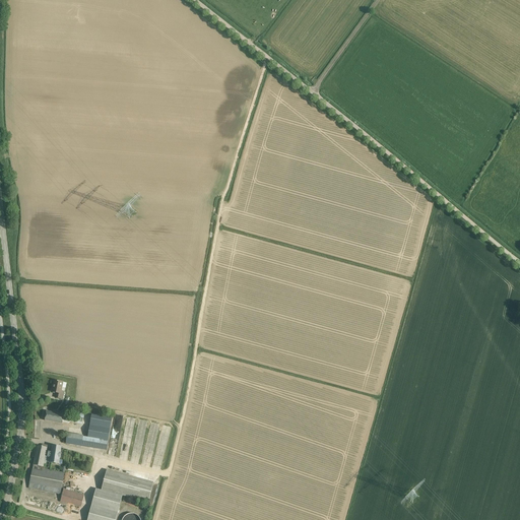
[(52,388),(52,392),(56,393),(55,398),(62,399),(64,391),(61,391),(63,383),(55,381),(53,388),(52,388)]
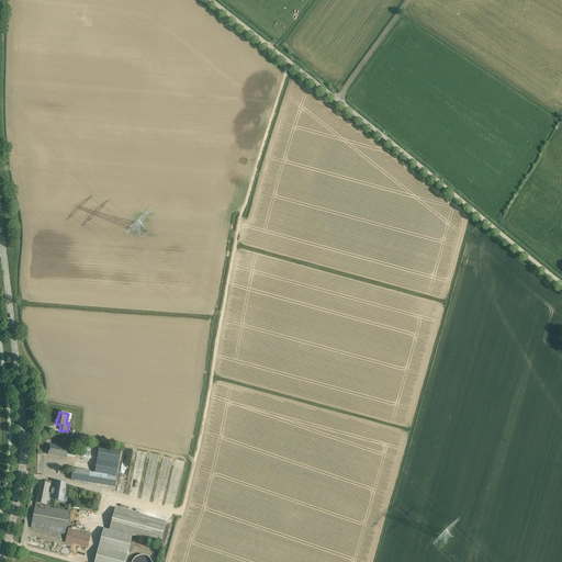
[(74,458),(76,457),(89,459),(91,452),(69,448),(51,445),(48,454),(67,459),(67,457),(74,458)]
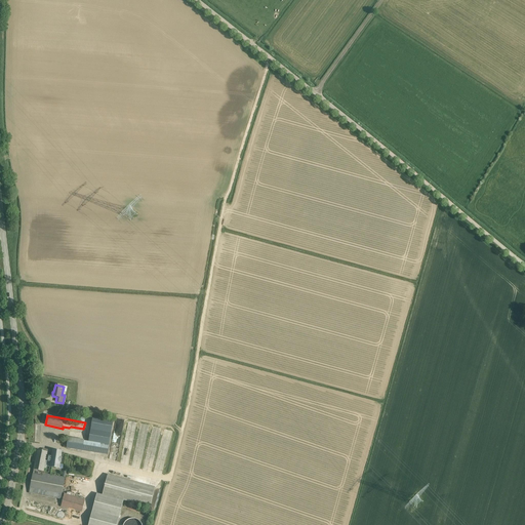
[(67,449),(108,455),(113,421),(92,417),(89,442),(84,441),(69,438),(67,449)]
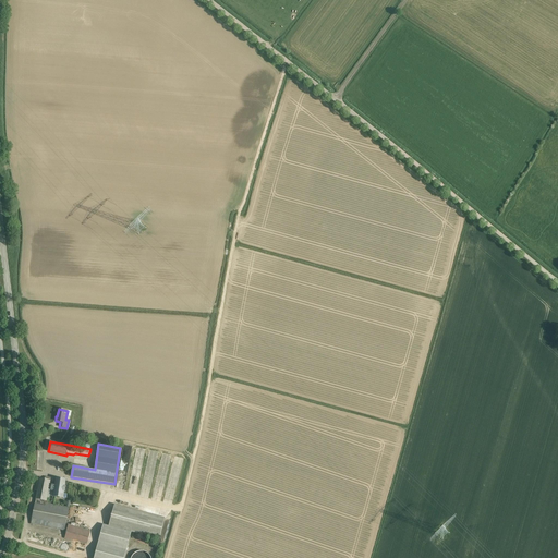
[(37,477),(35,490),(37,492),(35,499),(36,499),(31,524),(64,531),(70,508),(48,504),(48,501),(52,502),(53,498),(53,497),(63,498),(65,480),(56,478),(56,482),(51,481),(50,481),(39,478),(37,477)]
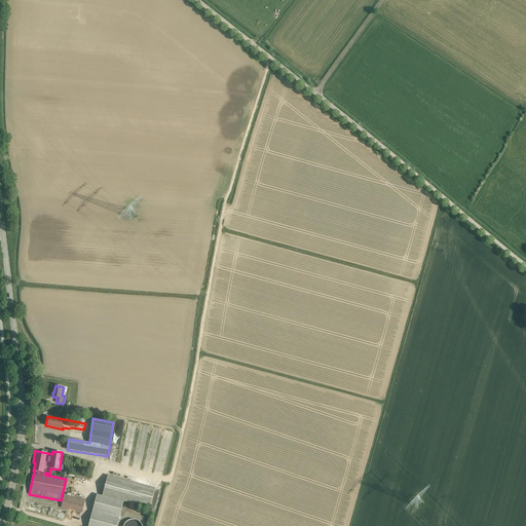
[(102,496),(97,495),(88,525),(117,525),(123,501),(150,509),(155,489),(108,476),(102,496)]
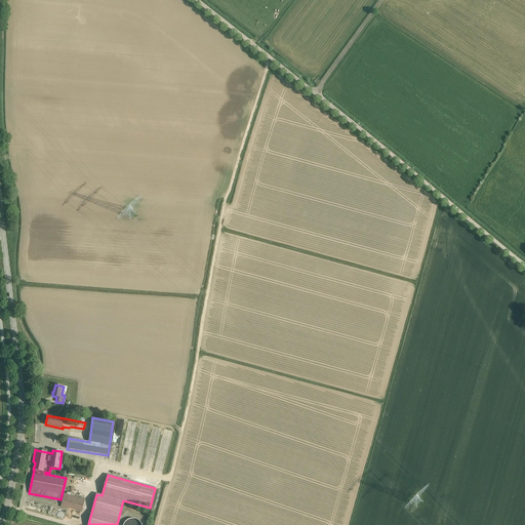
[(65,494),(61,507),(71,510),(74,511),(74,510),(82,512),(85,499),(65,494)]
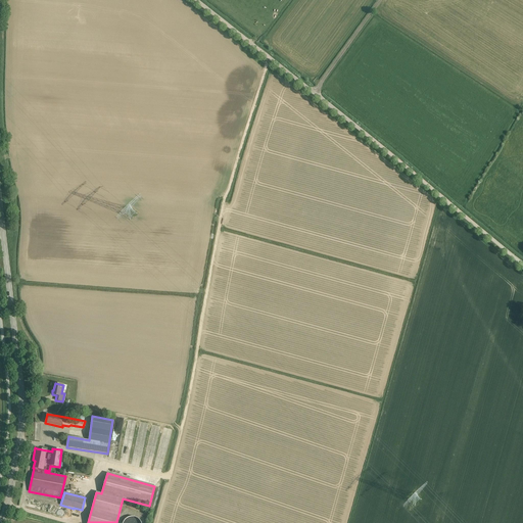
All buildings are outlined.
